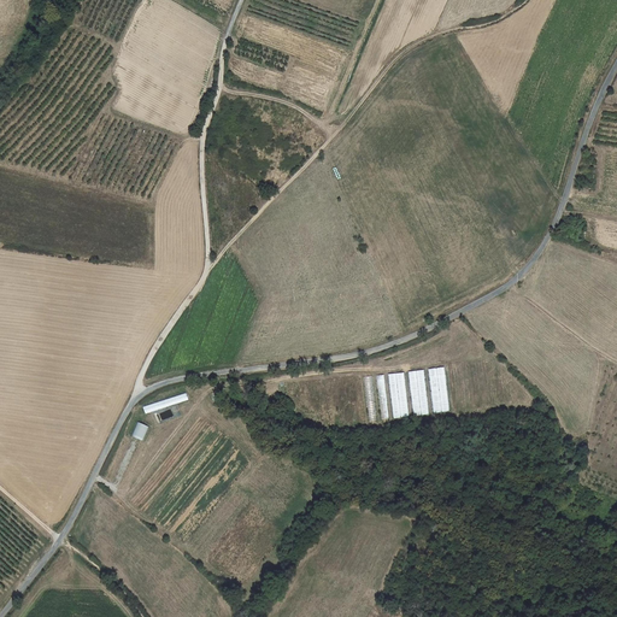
[(429,368),(433,413),(448,412),(445,366),(429,368)]
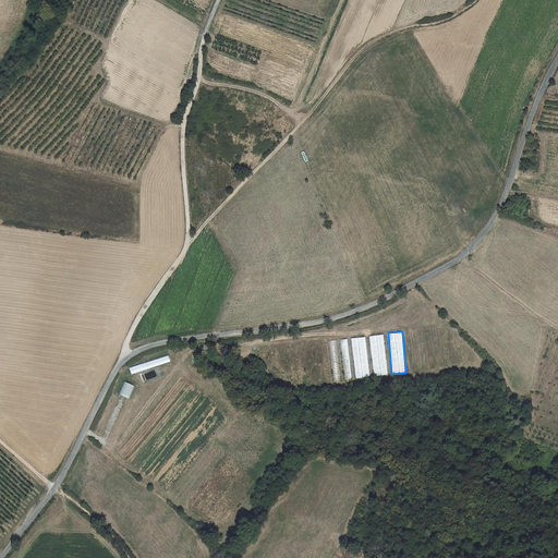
[(384,334),(370,336),(373,376),(387,375),(384,334)]
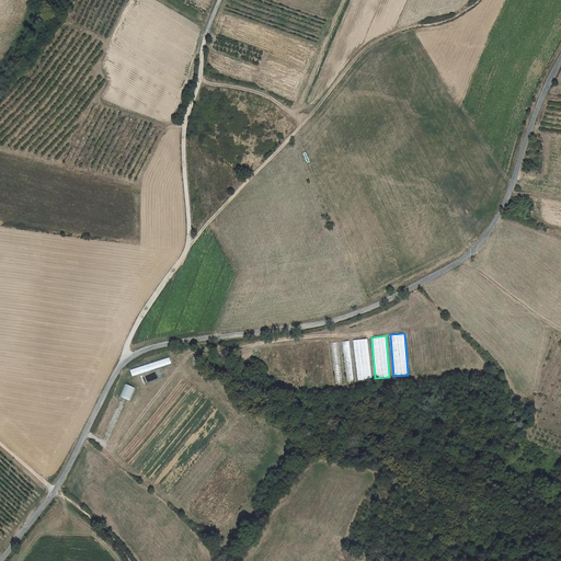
[(357,380),(370,379),(367,339),(350,340),(350,344),(354,344),(357,380)]
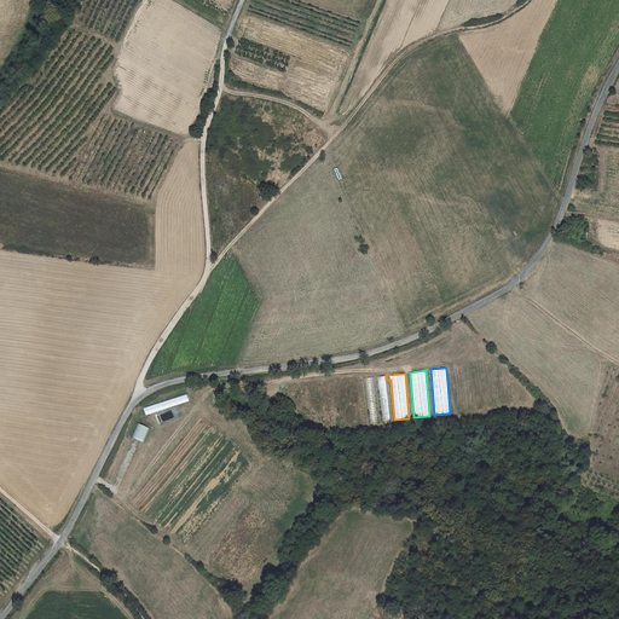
[(389,420),(386,376),(379,376),(381,421),(389,420)]
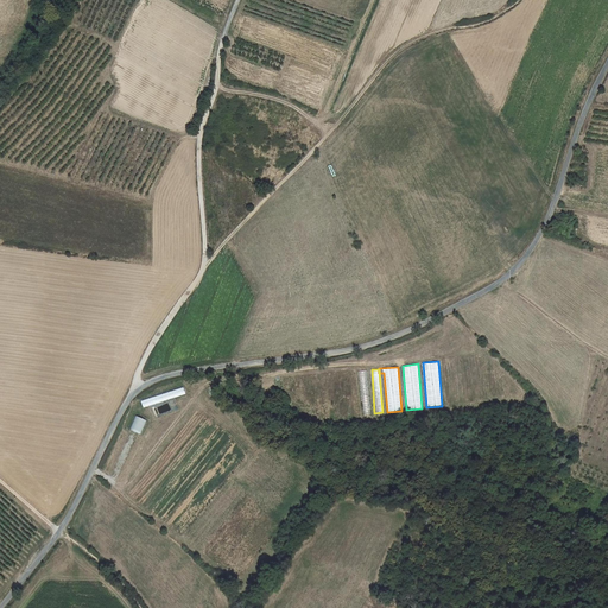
[(371,415),(367,371),(359,371),(362,415),(371,415)]
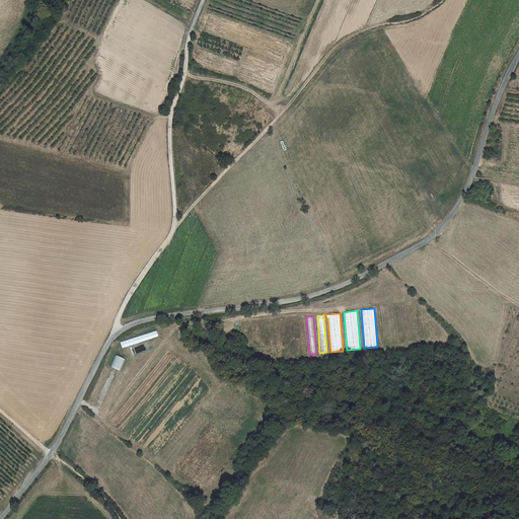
[(115,355),(110,367),(121,370),(125,358),(115,355)]
